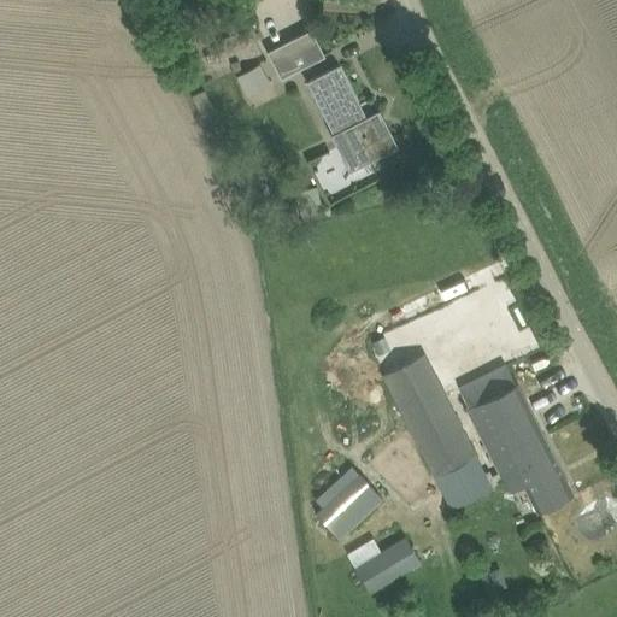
[(281,78),(324,56),(310,29),(266,51),(281,78)]
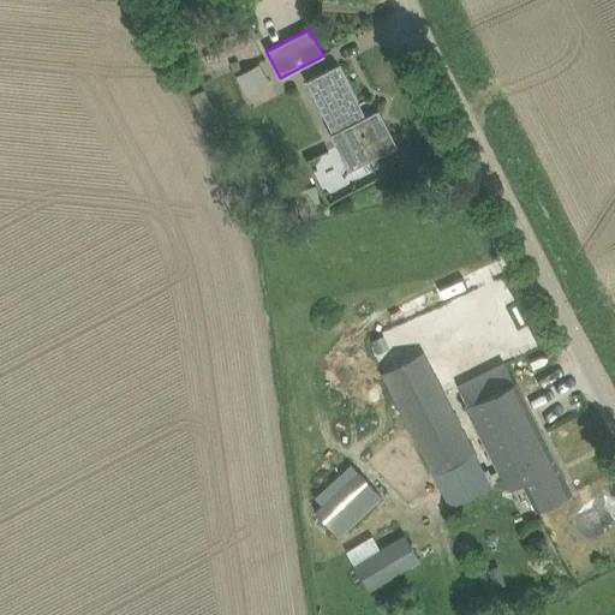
[(258,64),(240,75),(237,76),(236,77),(246,97),(269,85),(258,64)]
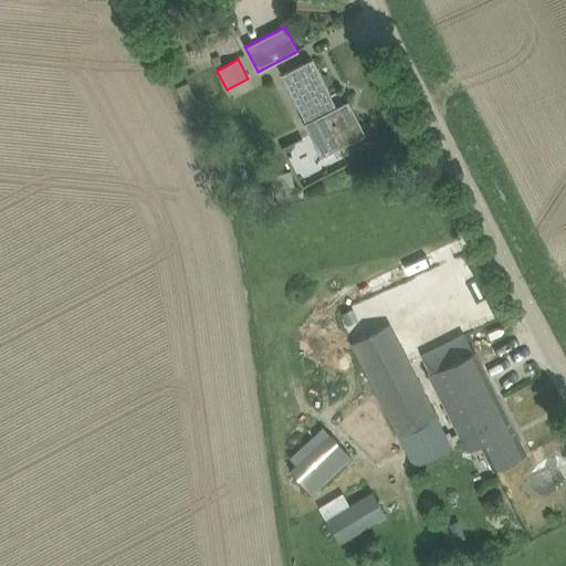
[(322,156),(328,153),(365,134),(348,101),(336,107),(312,59),(292,69),(282,73),(306,122),(305,123),(322,156)]
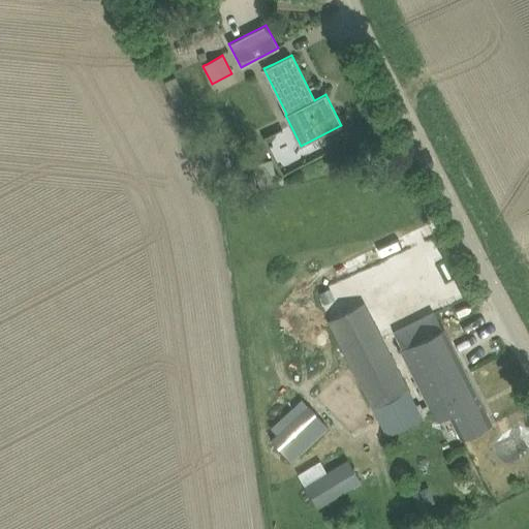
[(175,100),(185,95),(176,76),(165,82),(175,100)]
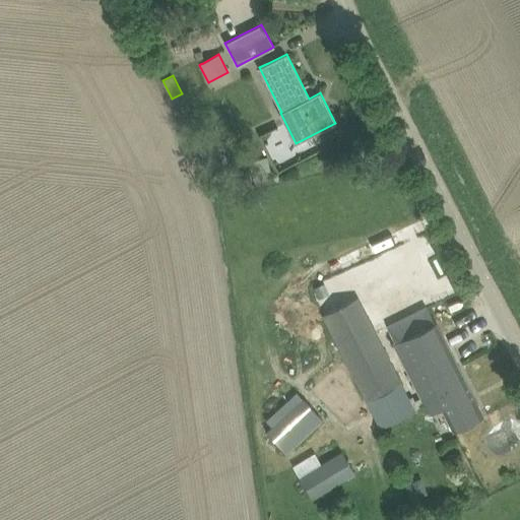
[(254,175),(268,172),(270,171),(267,157),(248,161),(251,176),(254,175)]
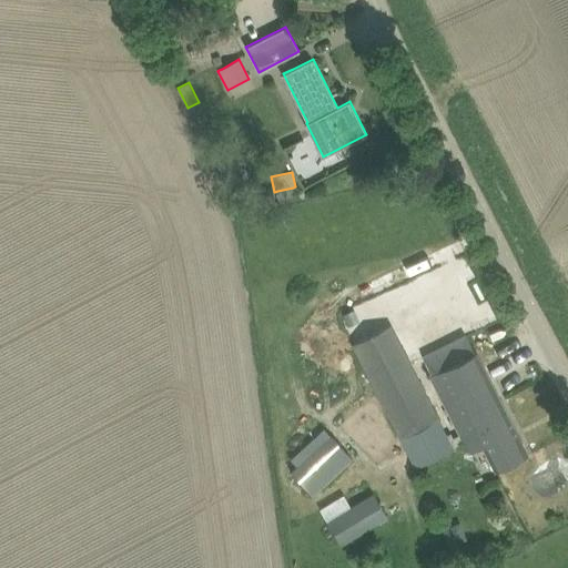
[(439,419),(436,414),(411,363),(392,325),(351,345),(398,440),(411,434),(439,419)]
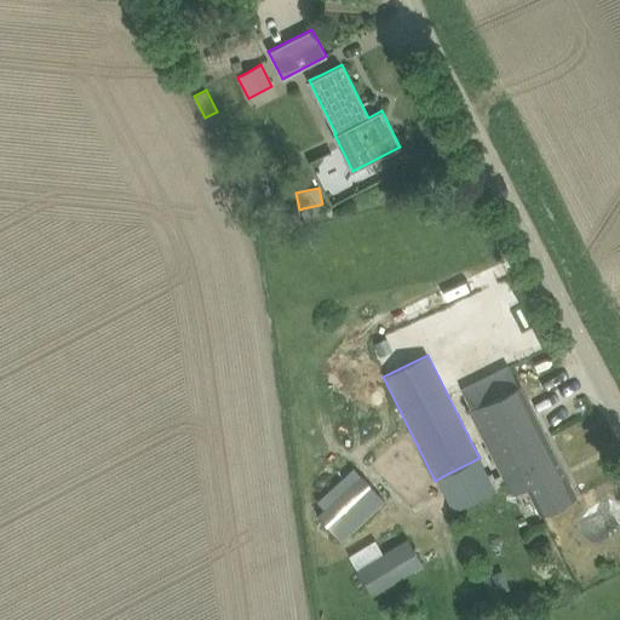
[(492,472),(488,475),(488,476),(475,483),(482,497),(506,484),(511,495),(526,488),(539,515),(577,495),(520,384),(518,385),(509,366),(461,390),(471,408),(469,409),(487,446),(484,447),(488,454),(491,453),(500,474),(495,477),(492,472)]
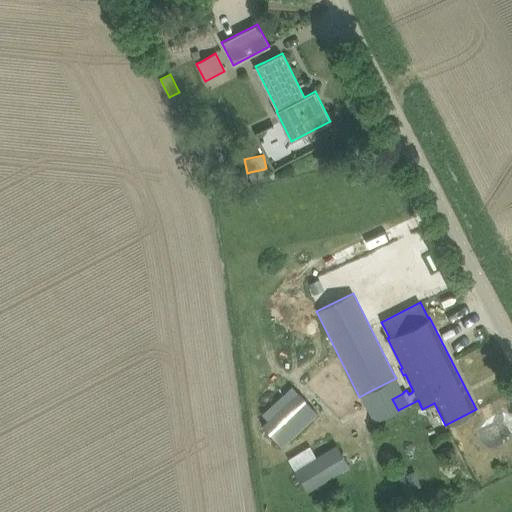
[(263,426),(281,445),(317,412),(299,392),(269,420),(263,426)]
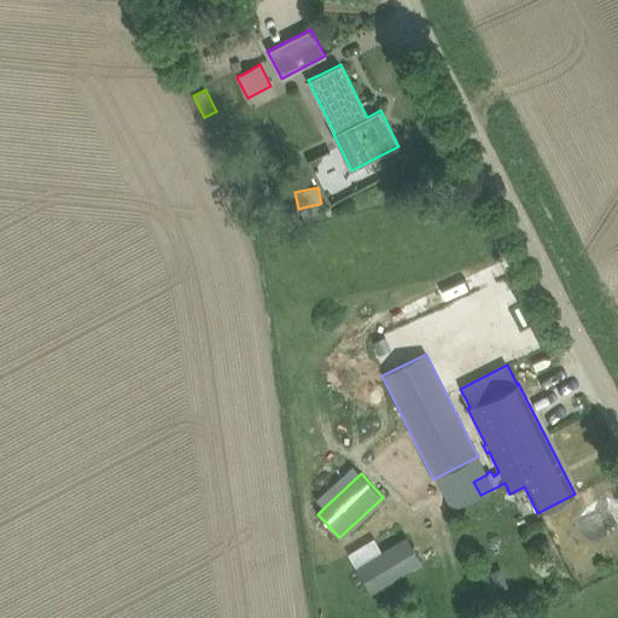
[(396,543),(354,569),(371,595),(413,571),(396,543)]
